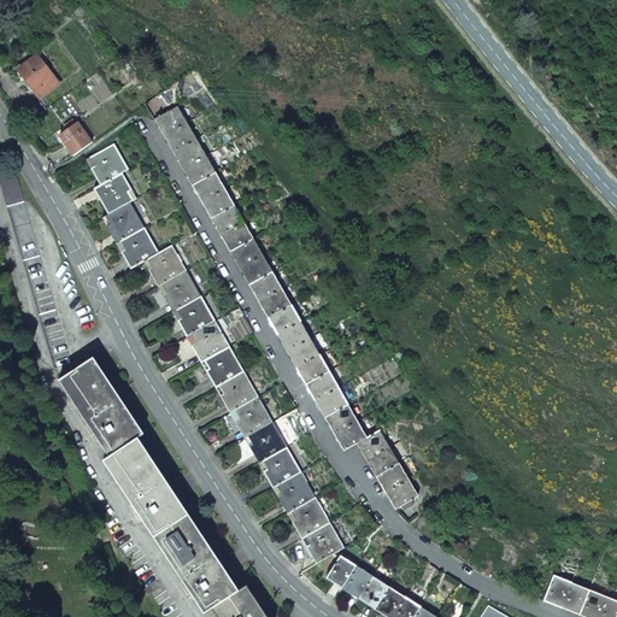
[(36,57),(18,71),(40,99),(58,84),(36,57)]
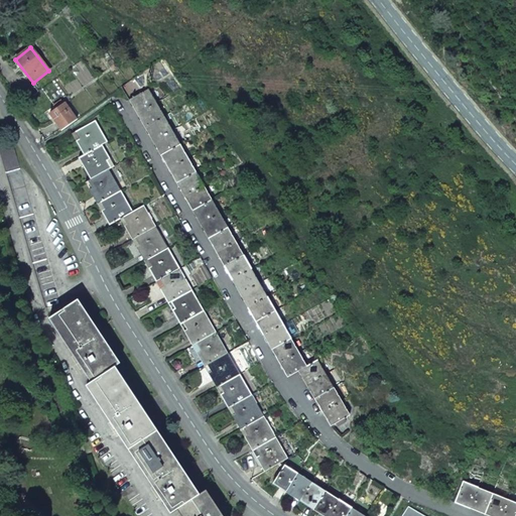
[(306,366),(148,89),(128,100),(144,127),(287,377),(298,371),(331,426),(349,415),(317,360),(306,366)]
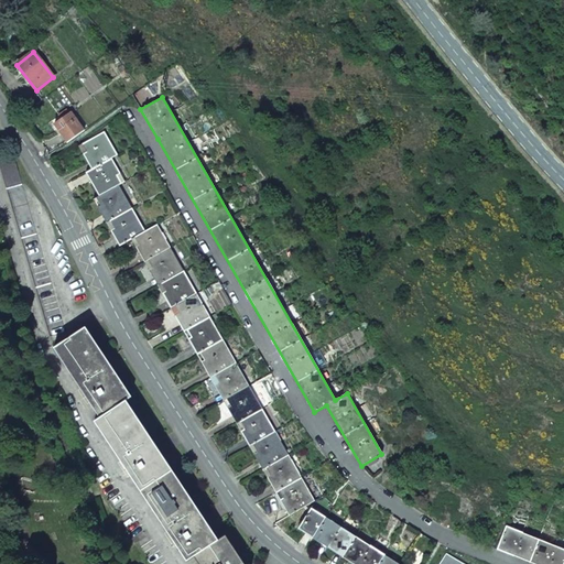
[(54,125),(67,143),(84,131),(71,114),(54,125)]
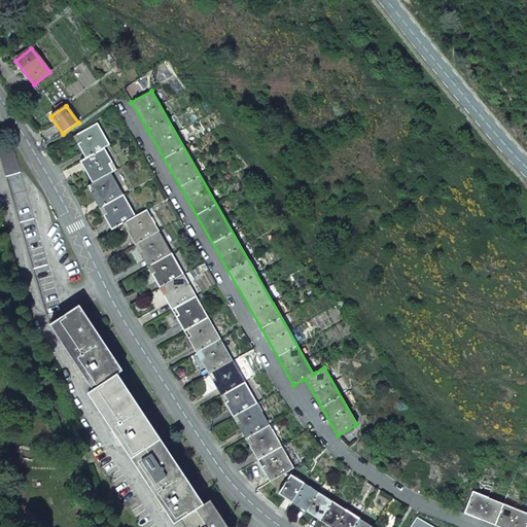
[(109,145),(97,124),(73,137),(85,159),(80,162),(93,183),(86,186),(99,208),(111,231),(123,223),(257,460),(270,483),(293,468),(146,211),(136,216),(124,195),(111,173),(116,170),(104,148),(109,145)]
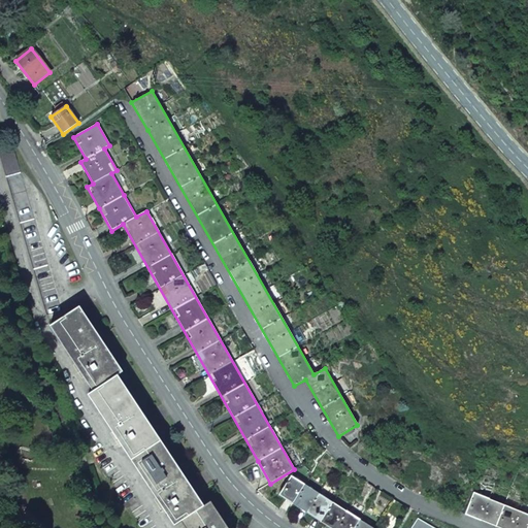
[(10,140),(0,142),(0,154),(47,316),(62,311),(10,140)]
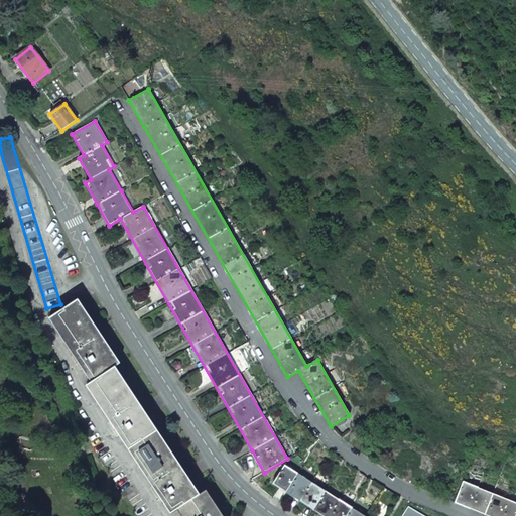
[(120,364),(78,300),(48,319),(91,383),(115,367),(120,364)]
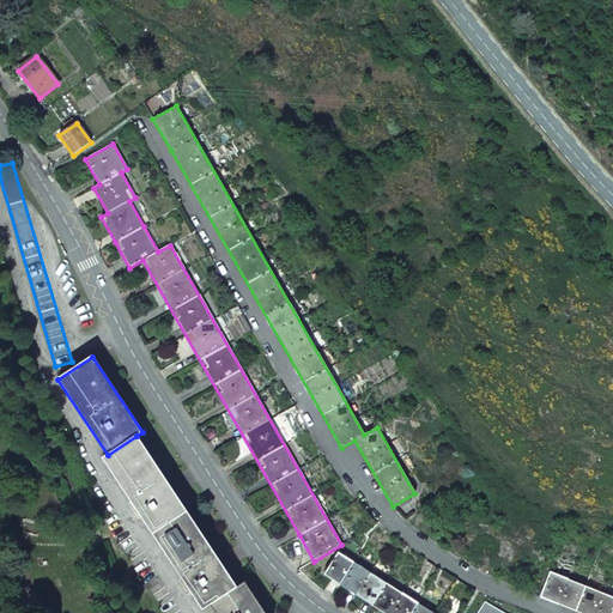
[(236,588),(137,436),(108,455),(102,459),(201,610),(210,605),(236,588)]
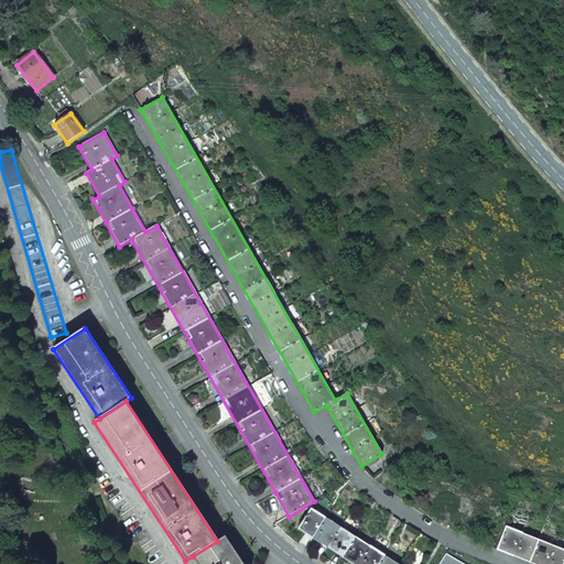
[(397,563),(311,509),(297,529),(351,563),(353,563),(397,563)]
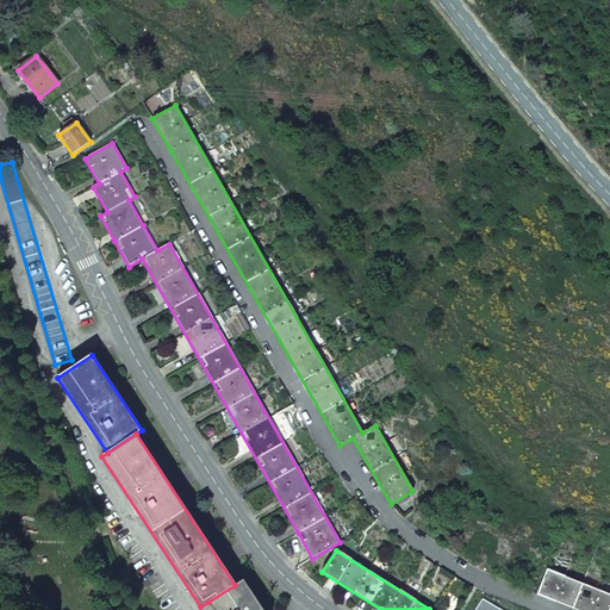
[(609,609),(609,595),(547,570),(537,595),(577,609),(609,609)]
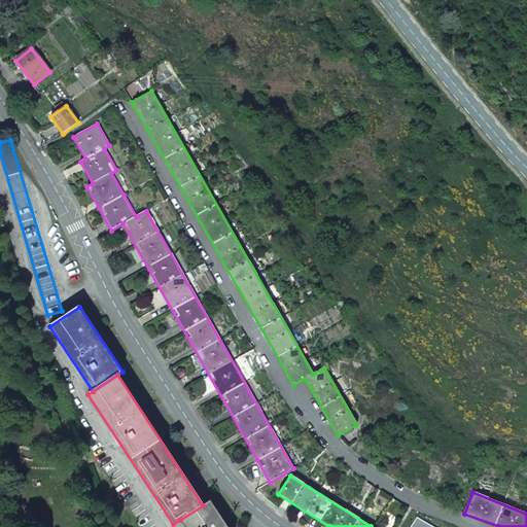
[(227,526),(210,500),(203,505),(180,520),(184,526),(227,526)]
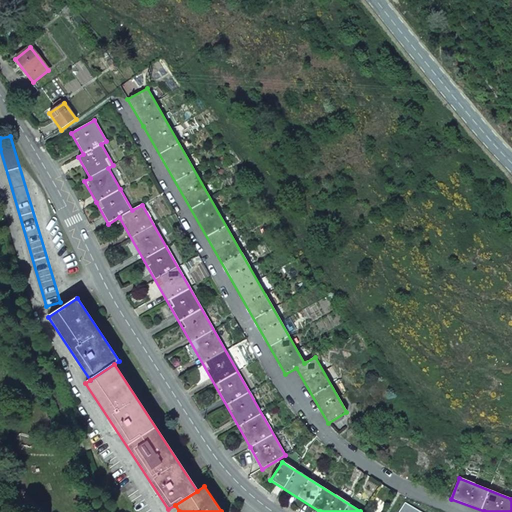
[(421,511),(405,502),(398,511),(421,511)]
